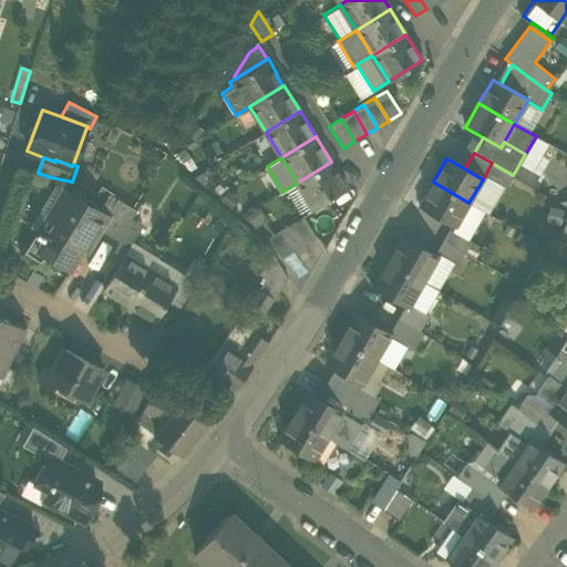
[(347,187),(331,162),(297,183),(299,186),(312,208),(347,187)]
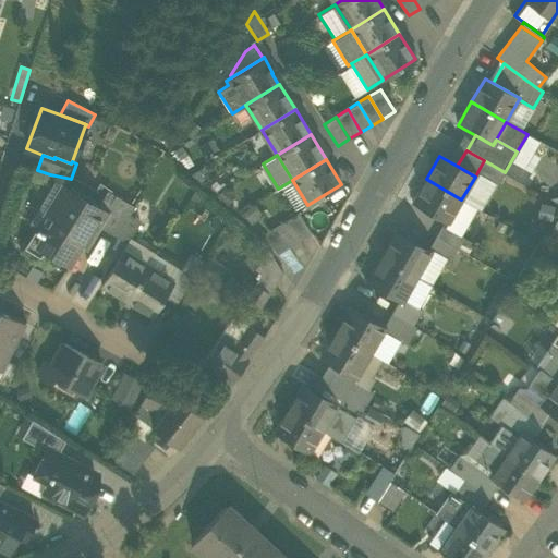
[(505,172),(484,160),(477,172),(497,184),(505,172)]
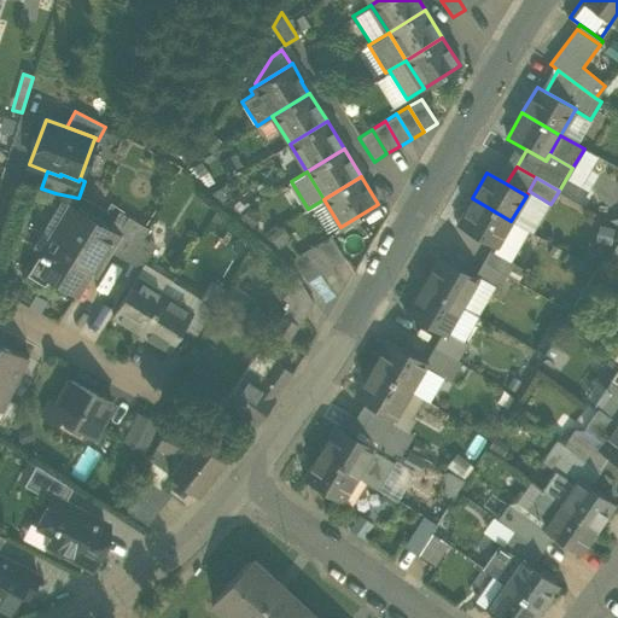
[(496,246),(511,221),(472,198),(458,225),(496,246)]
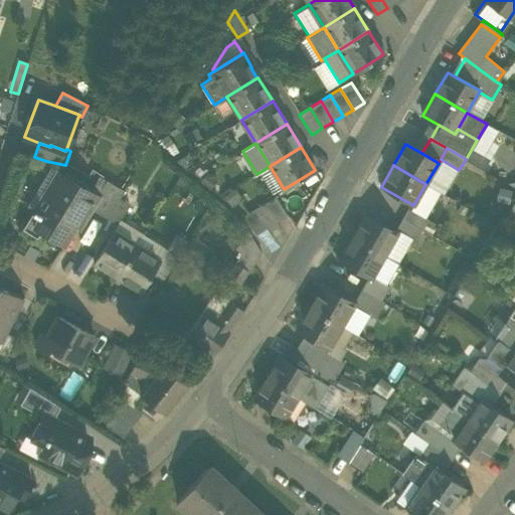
[(41,214),(63,177),(52,169),(29,206),(33,209),(41,214)]
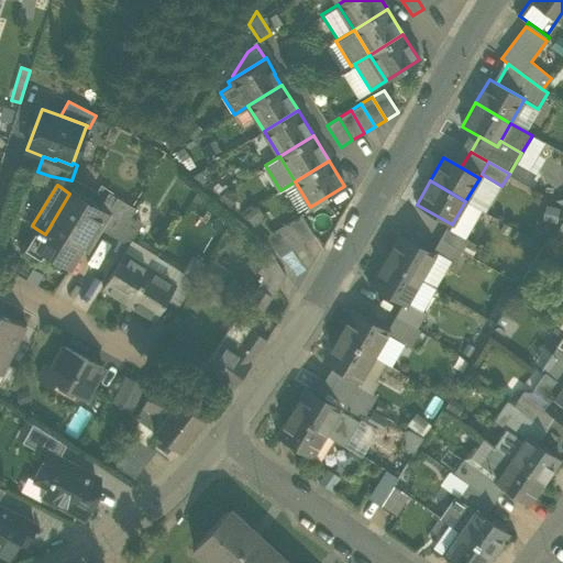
[(45,252),(70,268),(89,238),(94,240),(100,228),(108,217),(106,216),(69,194),(45,234),(36,229),(34,232),(35,233),(24,251),(41,260),(45,252)]
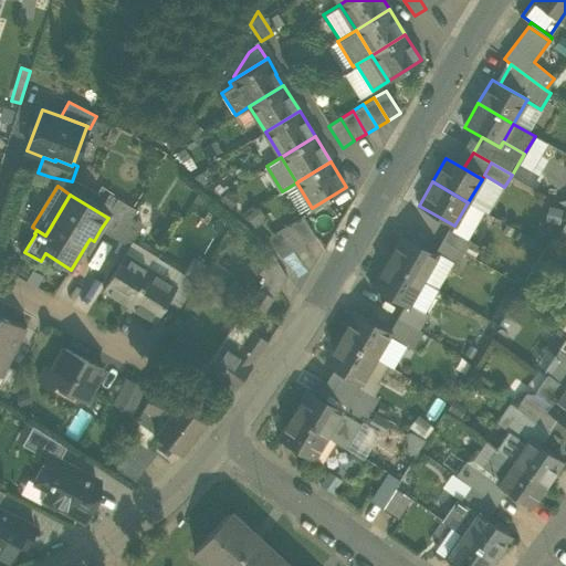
[(101,229),(117,240),(130,219),(132,219),(137,210),(136,209),(117,198),(106,217),(108,218),(101,229)]
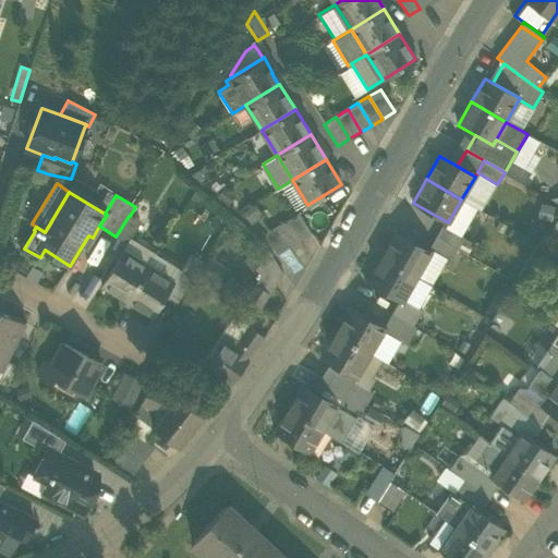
[(298,213),(287,219),(300,242),(312,234),(298,213)]
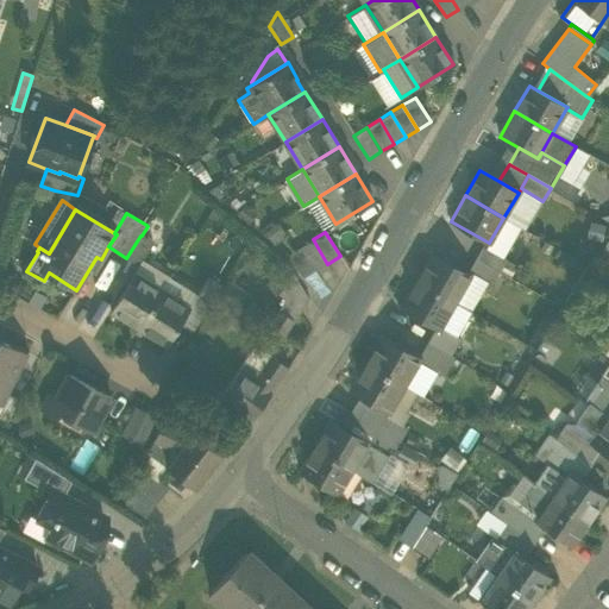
[(154,244),(142,236),(140,236),(126,258),(139,265),(154,244)]
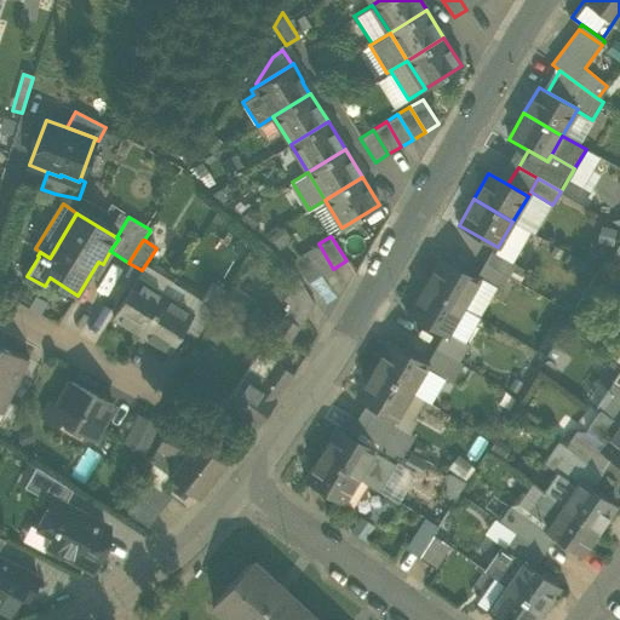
[(321,276),(333,269),(319,244),(306,252),(321,276)]
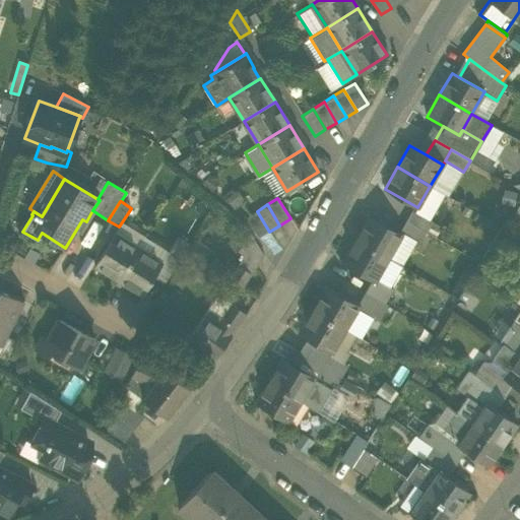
[(412,209),(406,220),(426,232),(431,221),(432,220),(412,209)]
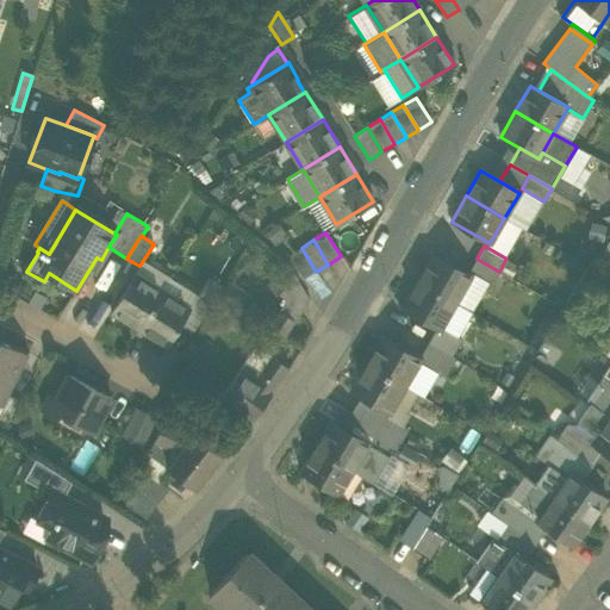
[(303,279),(316,272),(302,248),(288,255),(302,278),(303,279)]
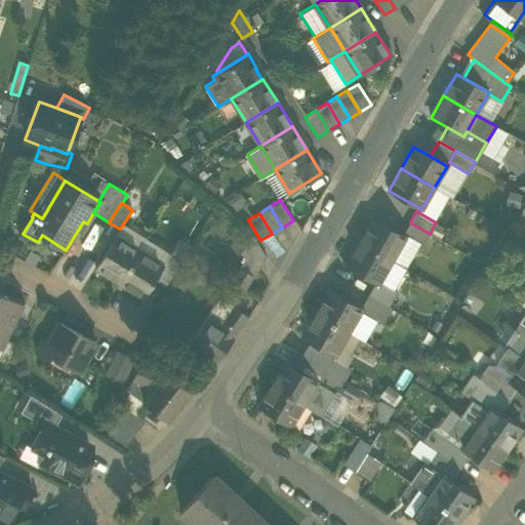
[(392,260),(403,243),(405,238),(372,218),(359,241),(392,260)]
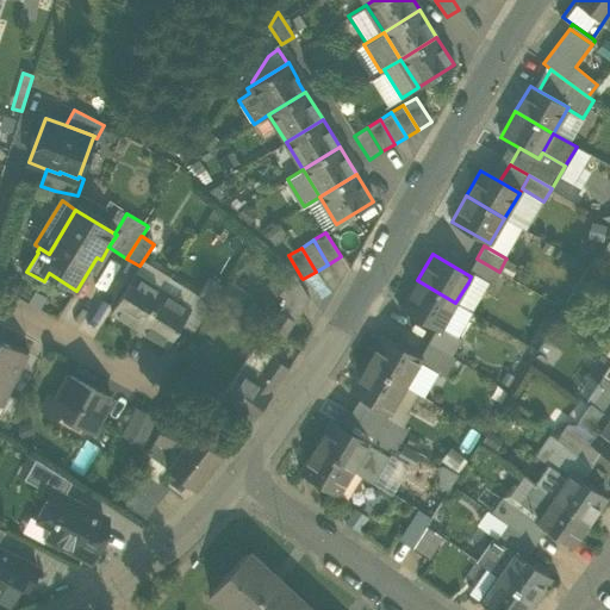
[(499,273),(499,272),(477,259),(470,271),(492,284),(499,273)]
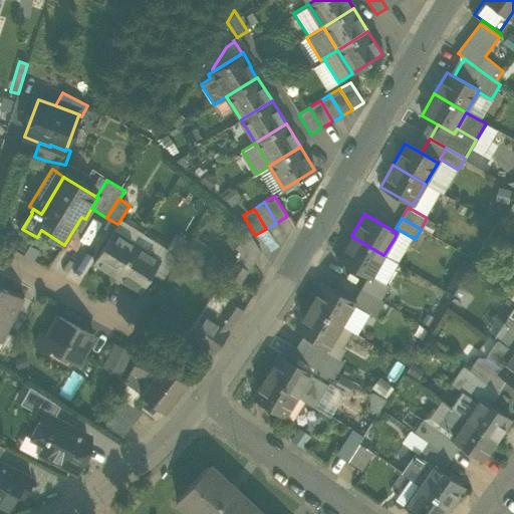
[(421,230),(430,235),(435,224),(426,219),(421,229),(421,230)]
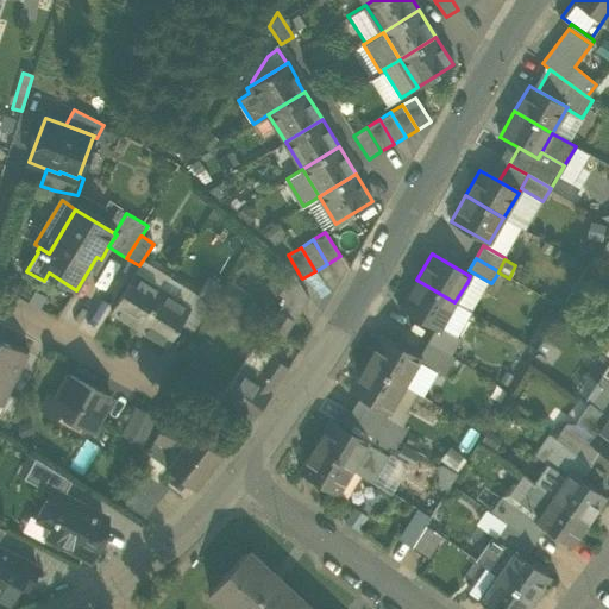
[(118,315),(139,328),(162,292),(133,274),(111,311),(118,315)]
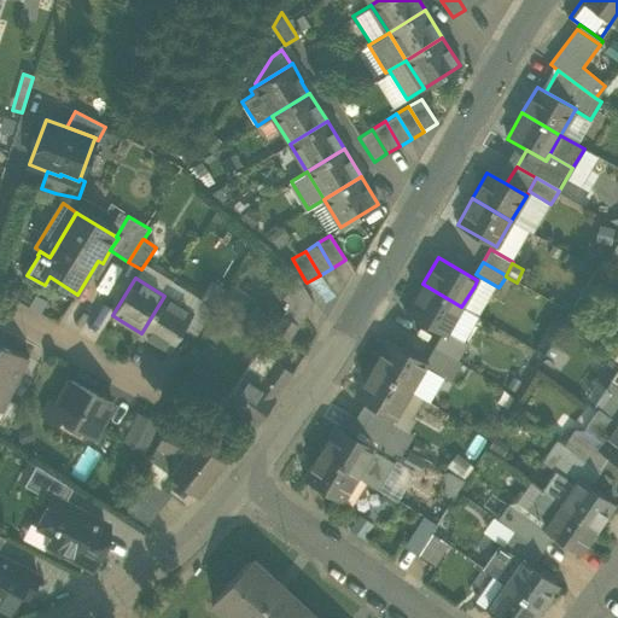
[(281,303),(287,308),(303,286),(298,279),(281,303)]
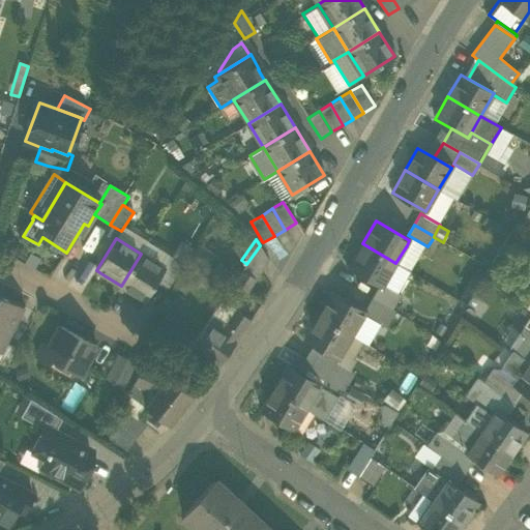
[(169,261),(180,268),(193,248),(181,241),(169,261)]
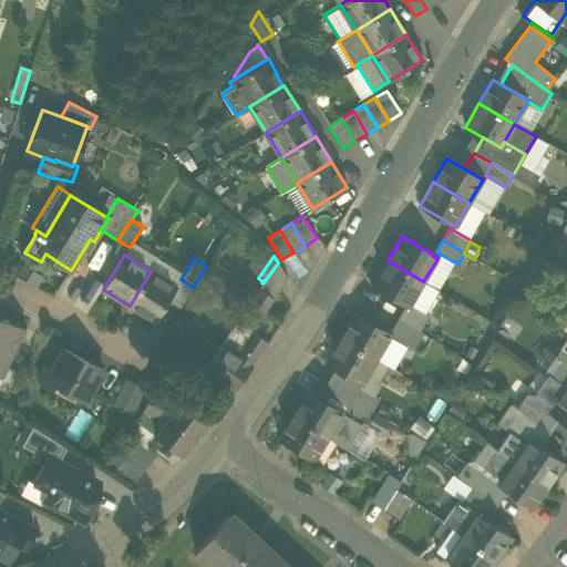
[(421,285),(423,281),(388,260),(374,285),(410,306),(421,285)]
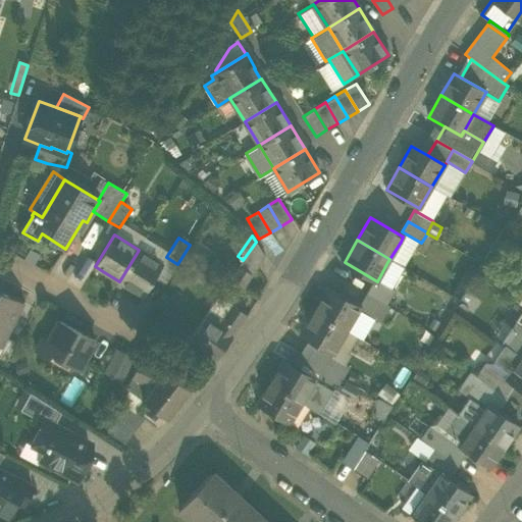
[(265,256),(256,242),(243,260),(227,282),(241,292),(265,256)]
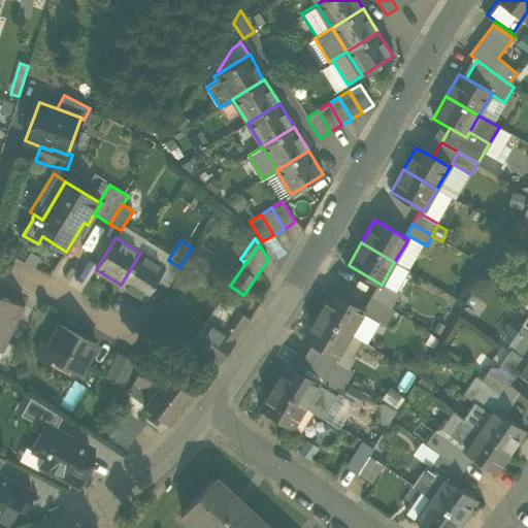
[(415,250),(405,244),(394,262),(408,270),(419,252),(415,250)]
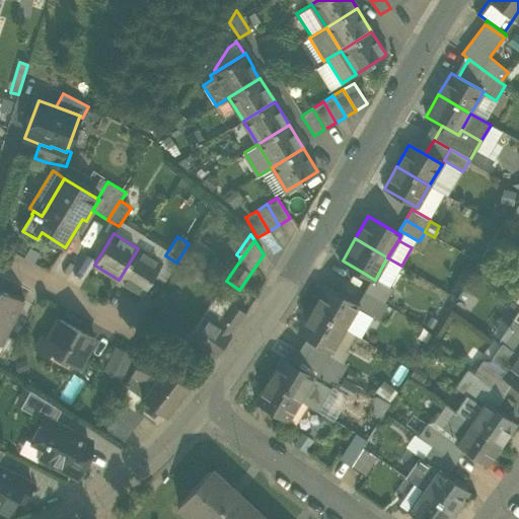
[(161,264),(138,248),(119,280),(142,294),(155,274),(161,264)]
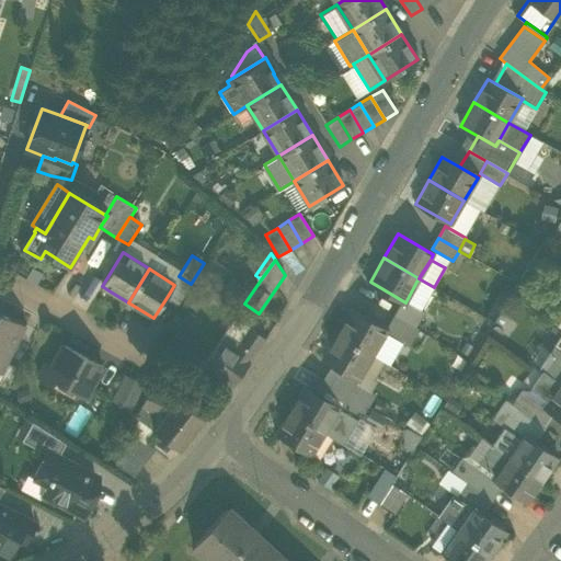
[(168,296),(179,302),(191,284),(179,276),(174,285),(168,296)]
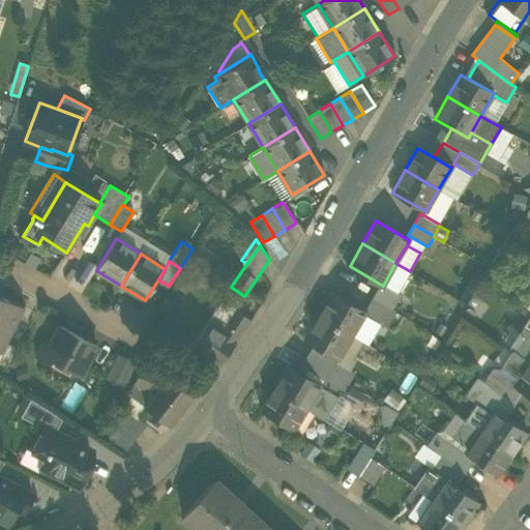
[(383,286),(374,299),(396,313),(405,299),(383,286)]
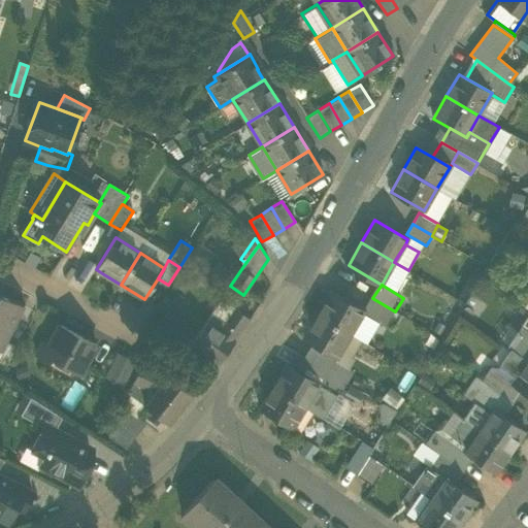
[(331,293),(318,316),(351,334),(363,312),(331,293)]
